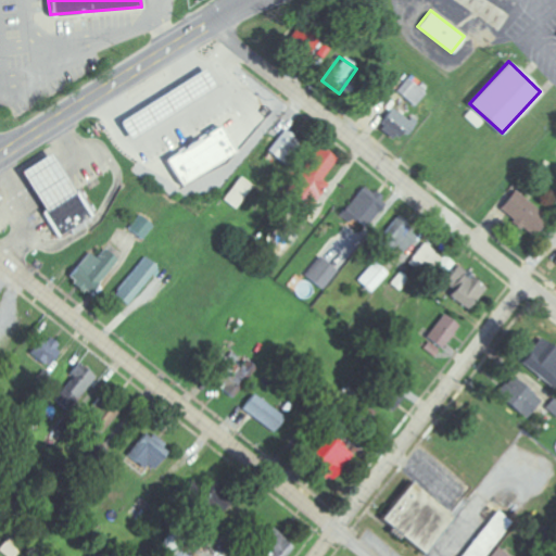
[(191,100),(214,86),(204,68),(180,83),(191,100)]
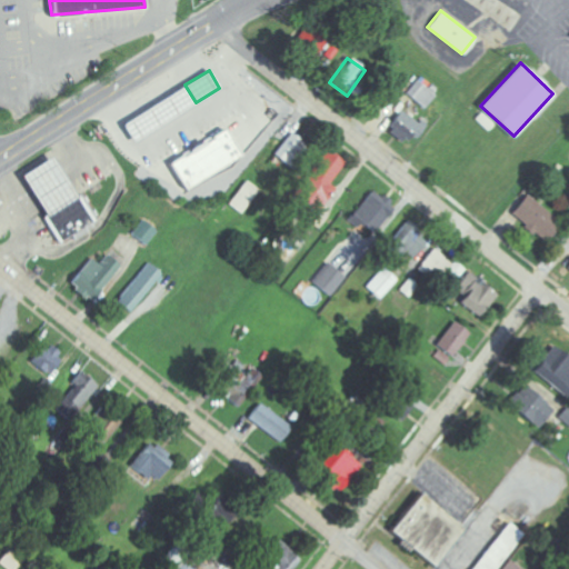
[(405,95),(425,109),(435,95),(415,80),(405,95)]
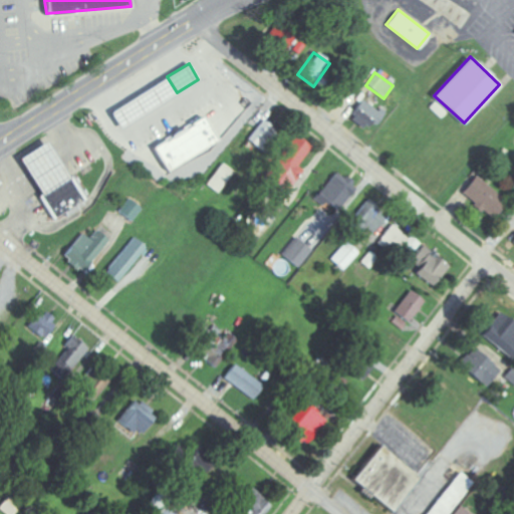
[(348,118),(362,129),(369,117),(376,122),(382,113),(361,99),(348,118)]
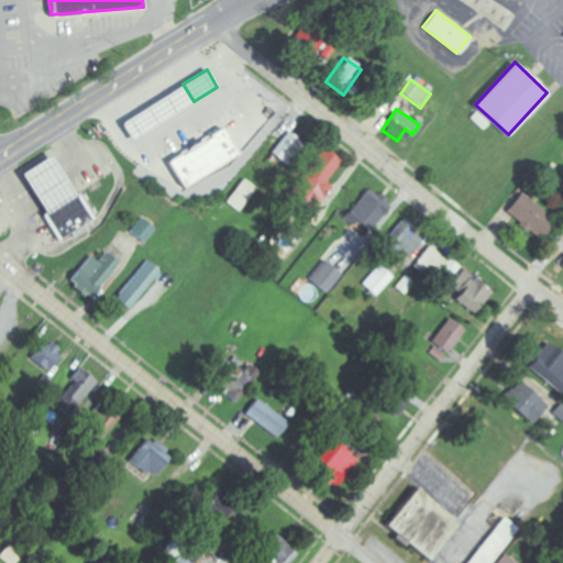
[(185,189),(240,156),(222,127),(167,159),(185,189)]
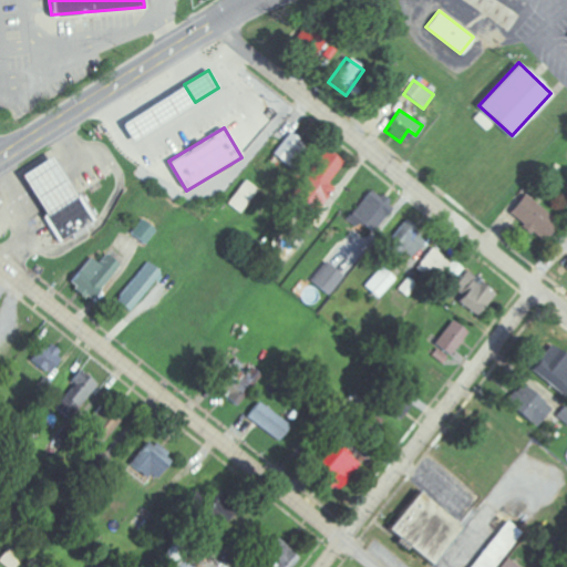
[(282,165),(300,143),(288,133),(270,154),(282,165)]
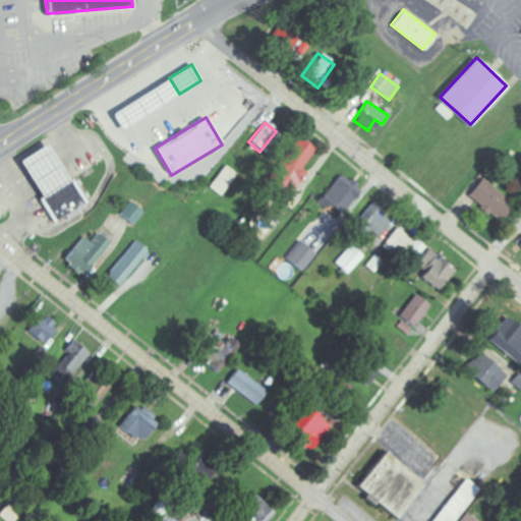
[(290,194),(303,172),(299,169),(312,148),(295,136),(268,181),(290,194)]
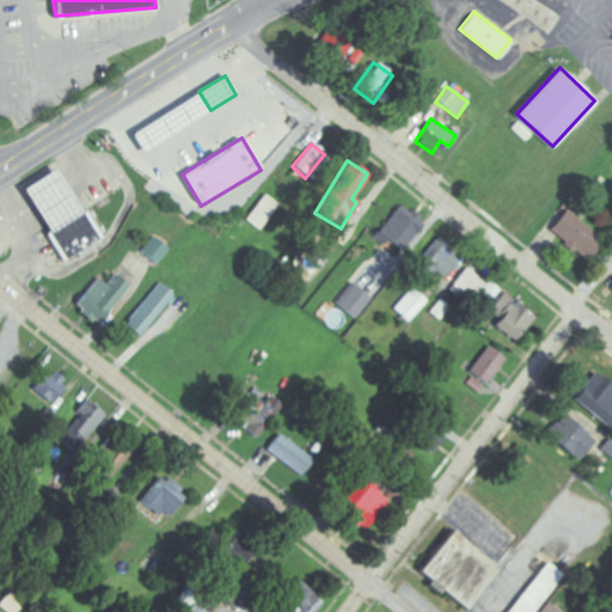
[(56,169),(101,236),(65,259),(47,232),(50,228),(25,189),(56,169)]
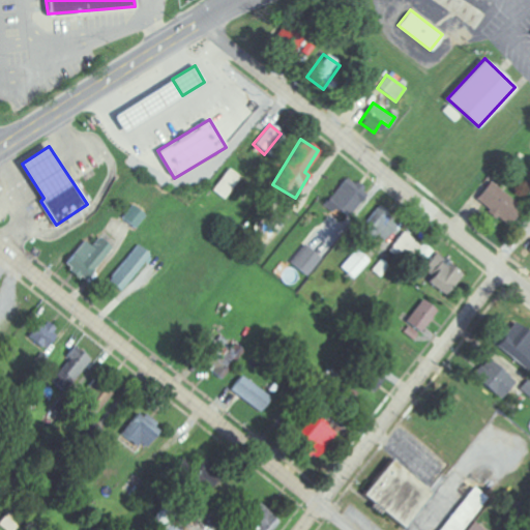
[(240,178),(227,168),(209,189),(223,200),(240,178)]
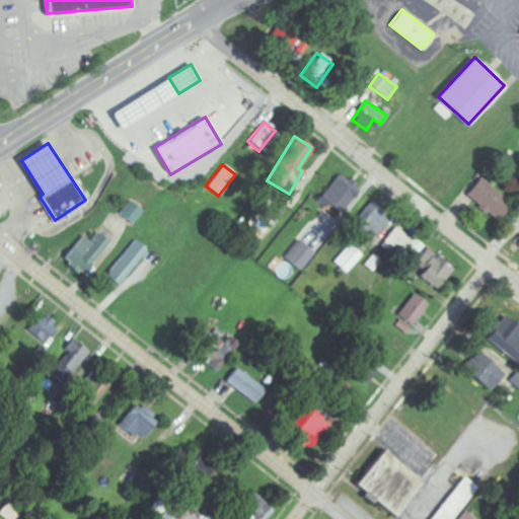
[(359,189),(340,172),(318,197),(338,214),(359,189)]
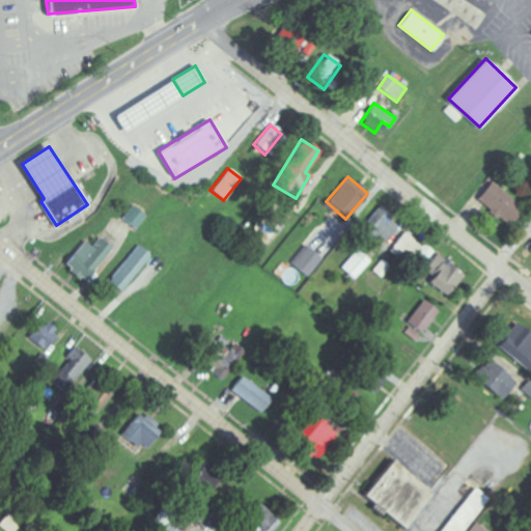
[(510,226),(524,208),(492,182),(477,199),(510,226)]
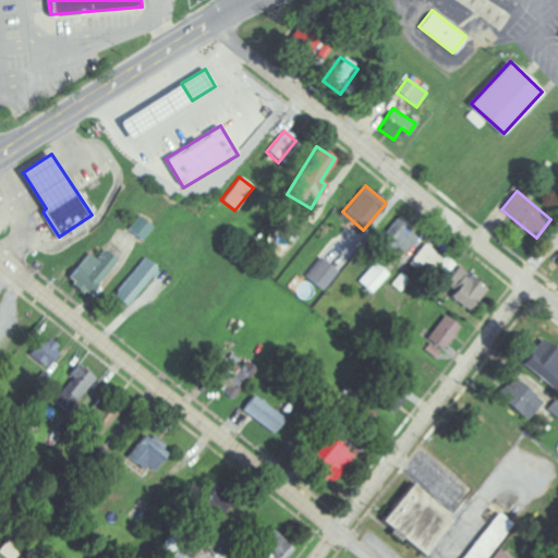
[(152,226),(138,215),(126,229),(141,240),(152,226)]
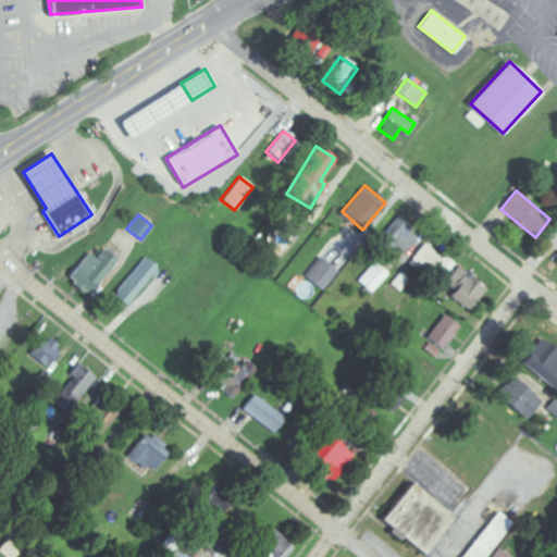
[(397,247),(404,252),(418,235),(397,218),(378,243),(392,255),(397,247)]
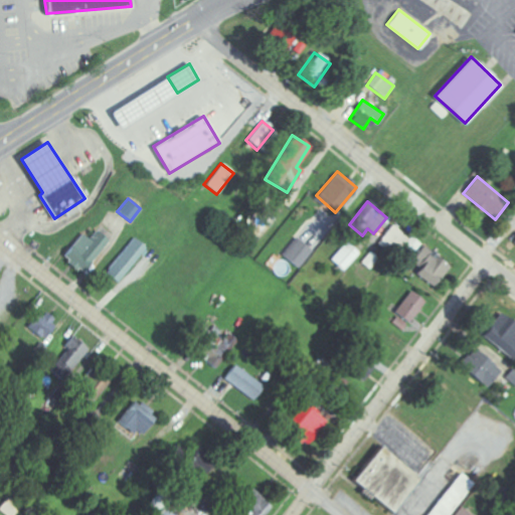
[(395,255),(408,237),(392,225),(379,243),(395,255)]
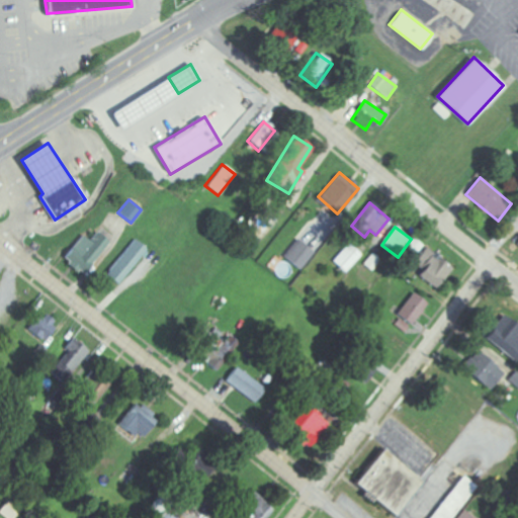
[(110,244),(97,232),(89,241),(83,235),(62,257),(81,275),(110,244)]
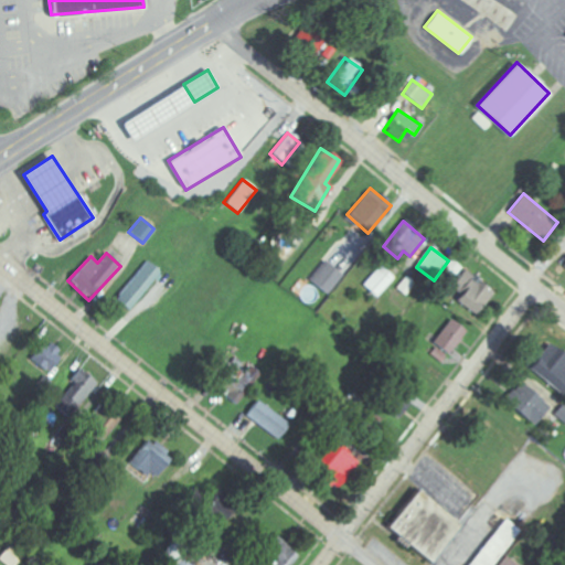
[(146,259),(159,269),(128,310),(115,300),(146,259)]
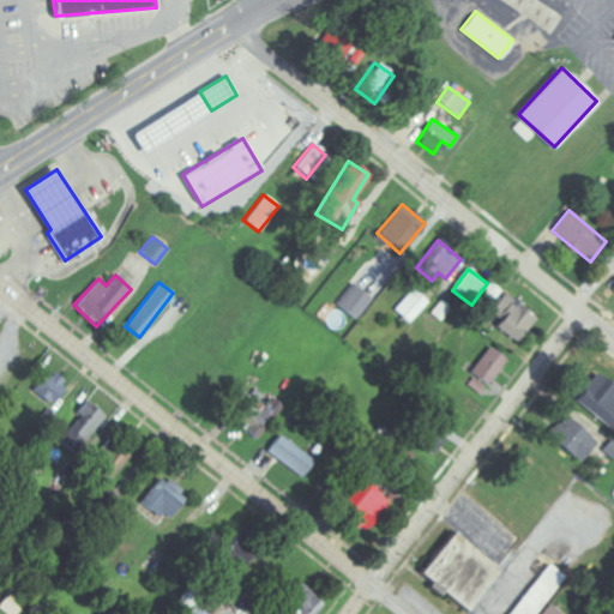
[(372,299),(353,283),(336,306),(355,320),(372,299)]
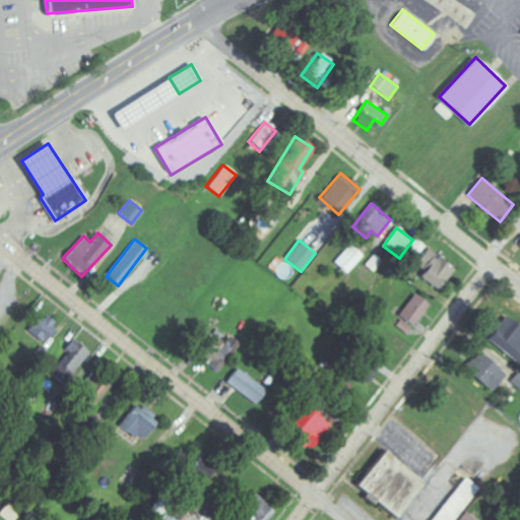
[(335,262),(347,273),(365,256),(352,244),(335,262)]
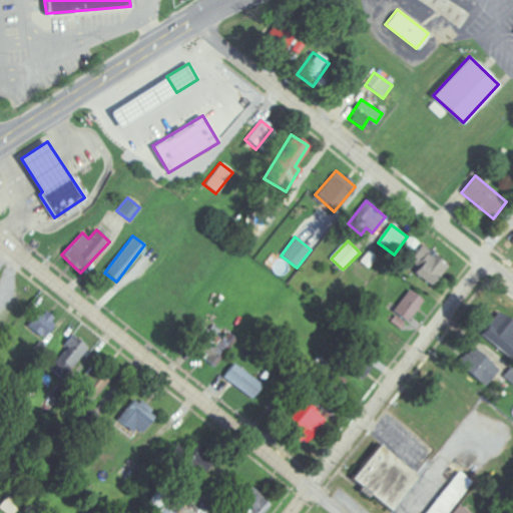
[(422,262),(414,273),(433,287),(449,266),(422,244),(414,255),(422,262)]
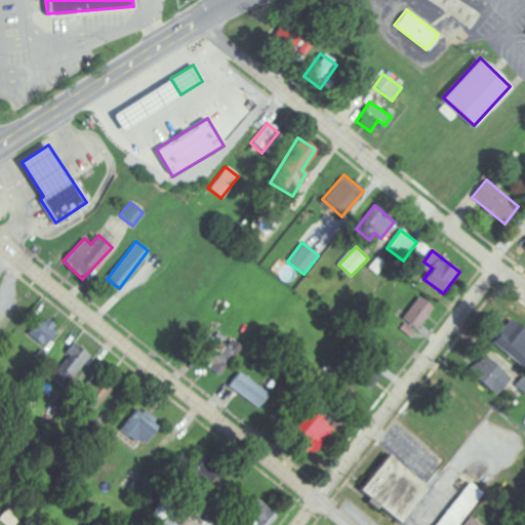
[(417,330),(435,309),(419,296),(402,318),(417,330)]
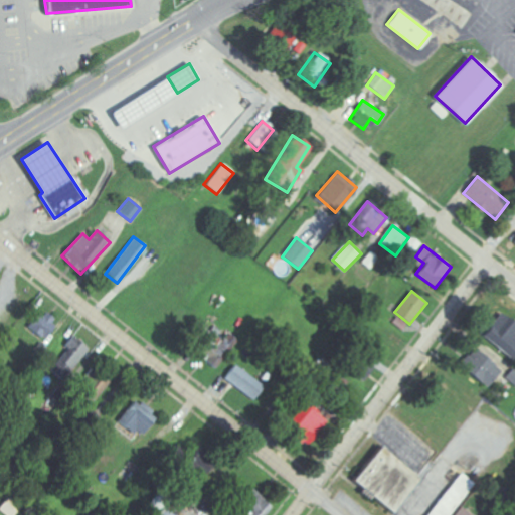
[(40,311),(27,327),(44,340),(57,323),(40,311)]
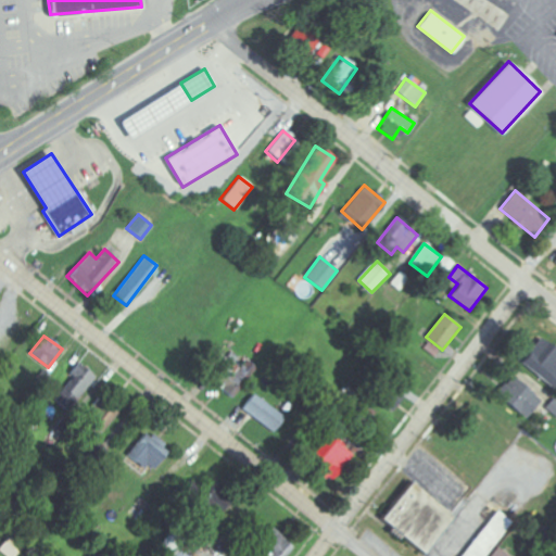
[(555,351),(541,338),(520,361),(555,392),(555,351)]
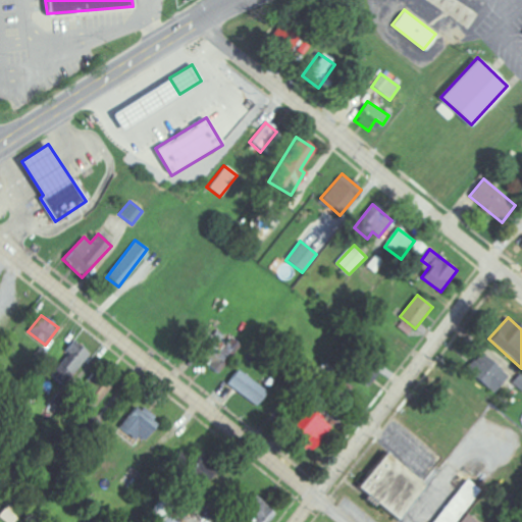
[(223,346),(215,340),(199,360),(216,373),(239,346),(229,337),(223,346)]
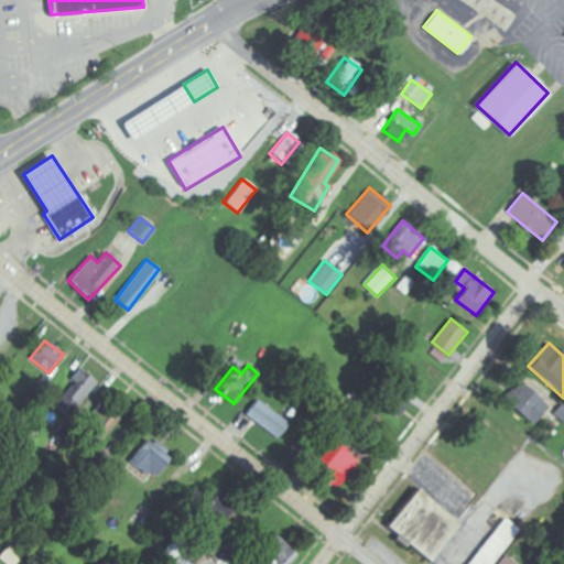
[(74,381),(77,383),(67,398),(79,407),(97,384),(80,372),(74,381)]
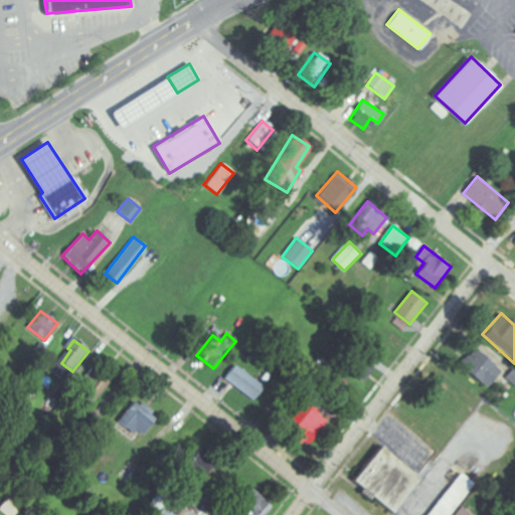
[(500,370),(472,349),(458,367),(487,388),(500,370)]
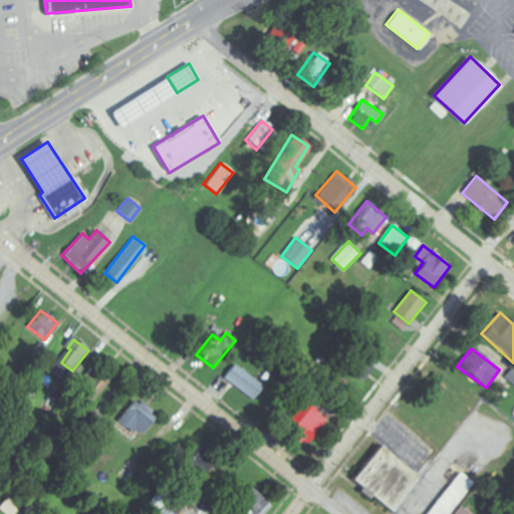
[(360,380),(371,366),(359,356),(348,370),(360,380)]
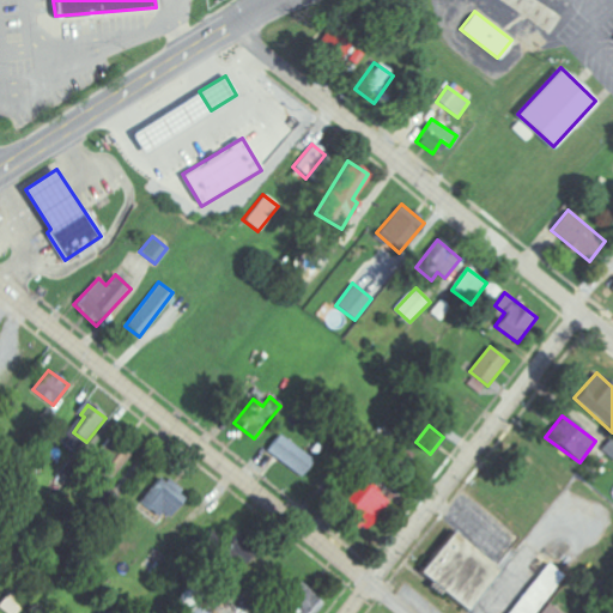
[(298,477),(311,460),(278,434),(265,450),(298,477)]
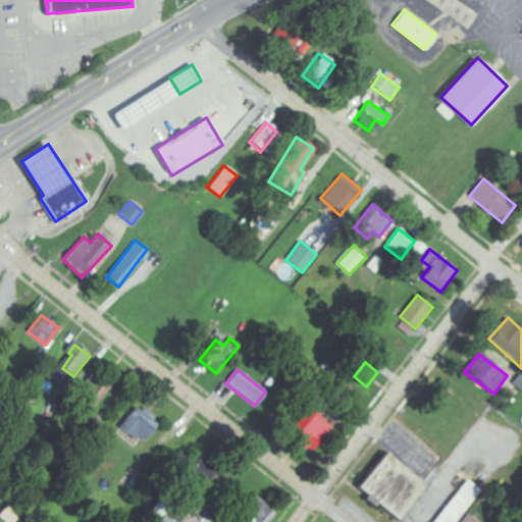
[(512,384),(521,392),(521,375),(520,374),(512,384)]
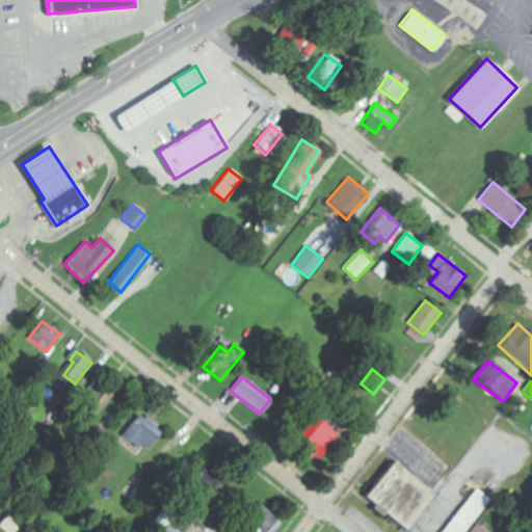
[(88,410),(99,416),(110,393),(100,388),(88,410)]
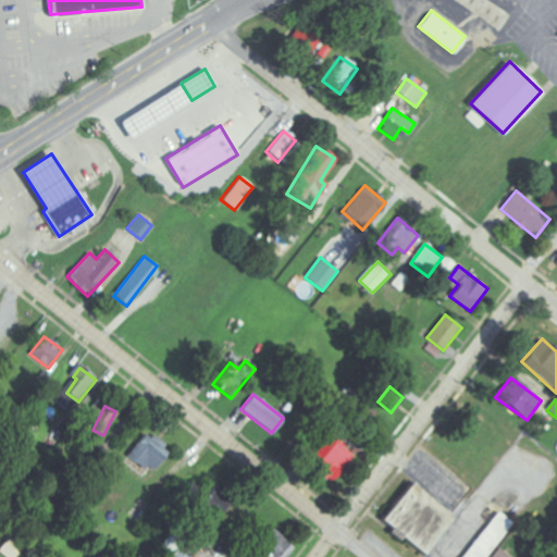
[(127,458),(145,468),(147,465),(157,471),(170,448),(141,432),(127,458)]
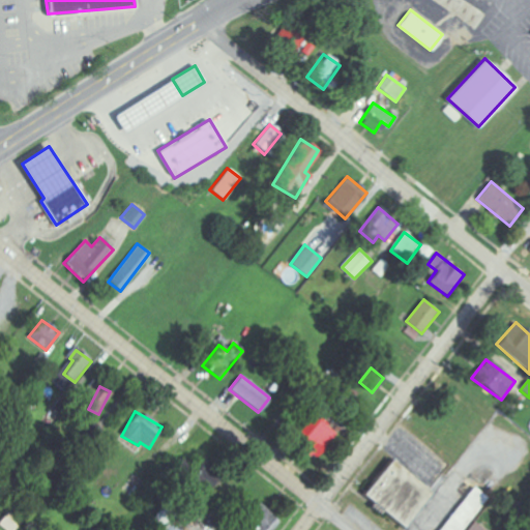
[(297,440),(316,457),(333,436),(315,419),(297,440)]
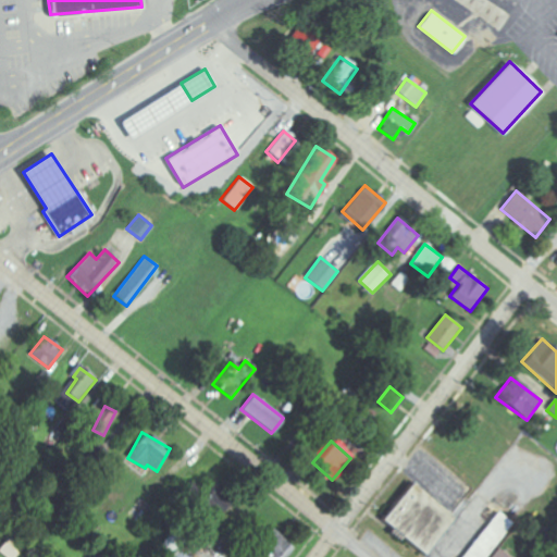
[(199,499),(214,481),(200,470),(185,489),(199,499)]
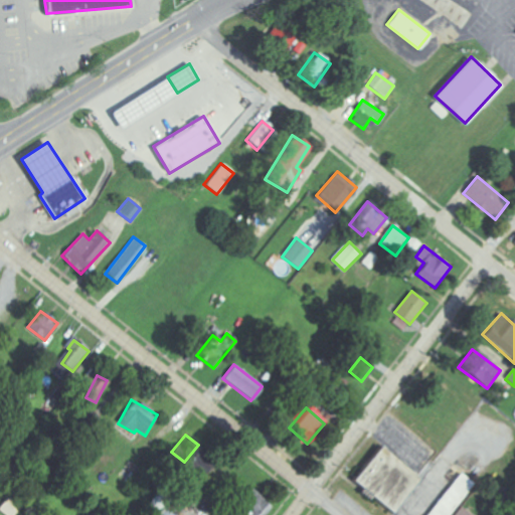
[(380,446),(418,477),(389,512),(351,481),(380,446)]
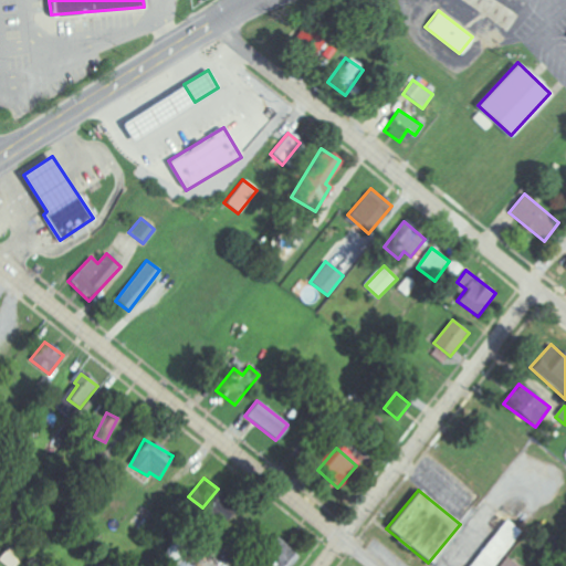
[(468,565),(505,519),(521,531),(492,565),(468,565)]
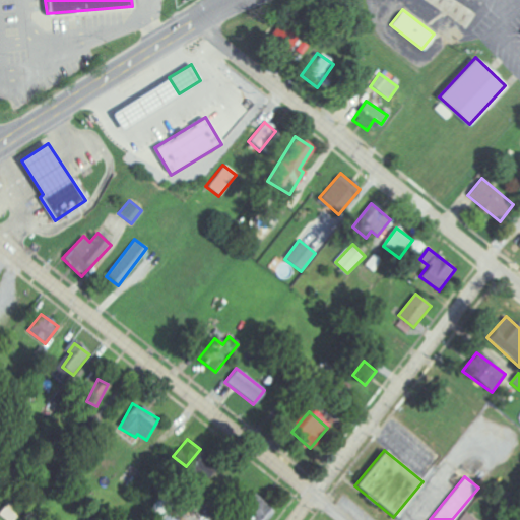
[(237,519),(265,519),(273,512),(251,493),(239,507),(245,512),(237,519)]
